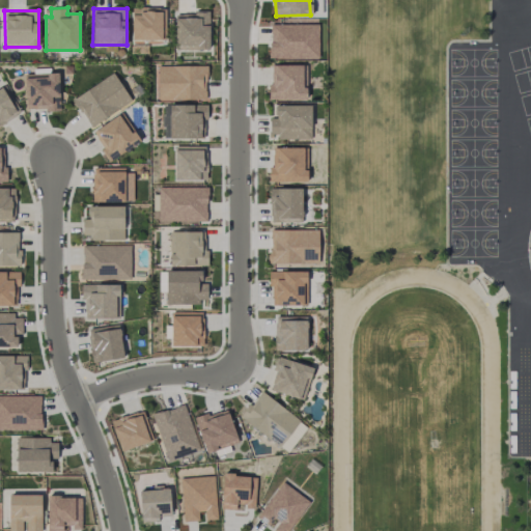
[(208,12),(174,12),(175,50),(208,49),(208,12)]
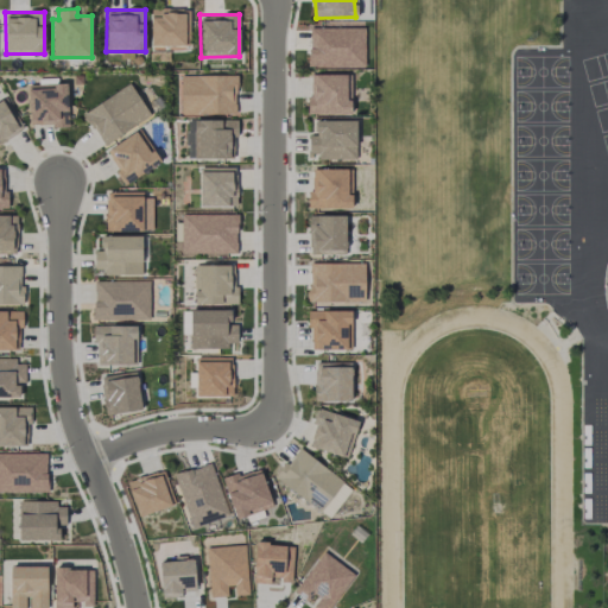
[(363,27),(309,29),(309,68),(365,67),(363,27)]
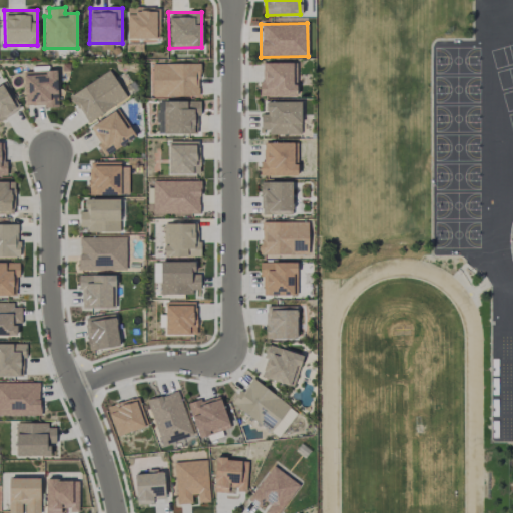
[(149,96),(198,98),(199,64),(150,62),(149,96)]
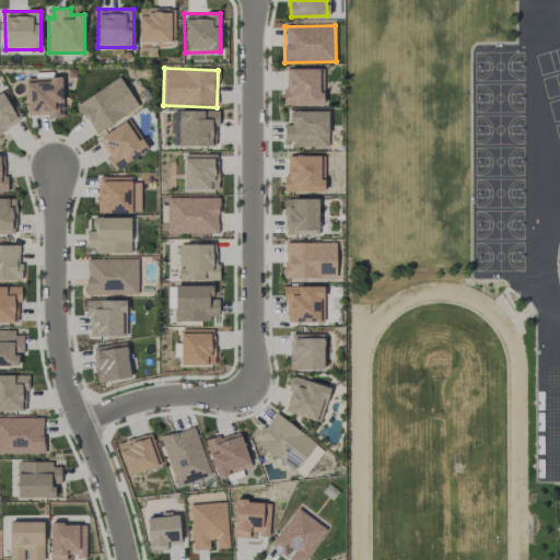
[(319,68),(284,69),(286,105),(321,105),(319,68)]
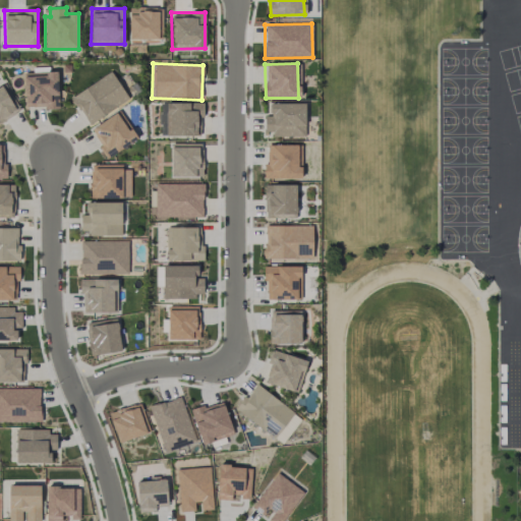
[(24,108),(58,107),(57,71),(23,72),(24,108)]
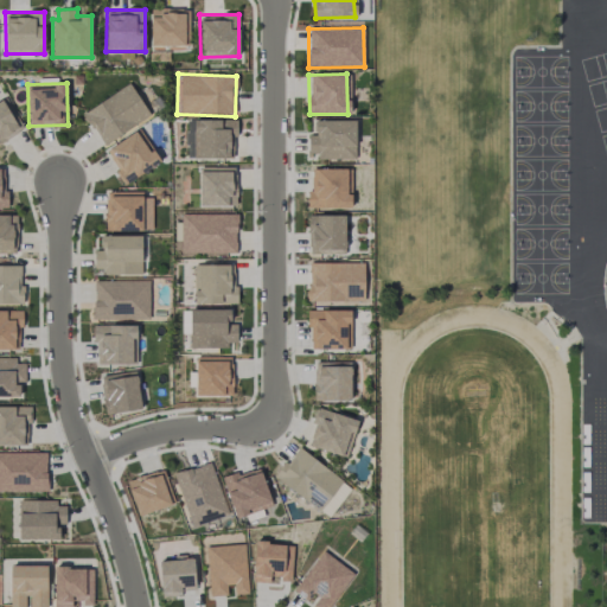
[(103,146),(149,115),(128,83),(82,113),(103,146)]
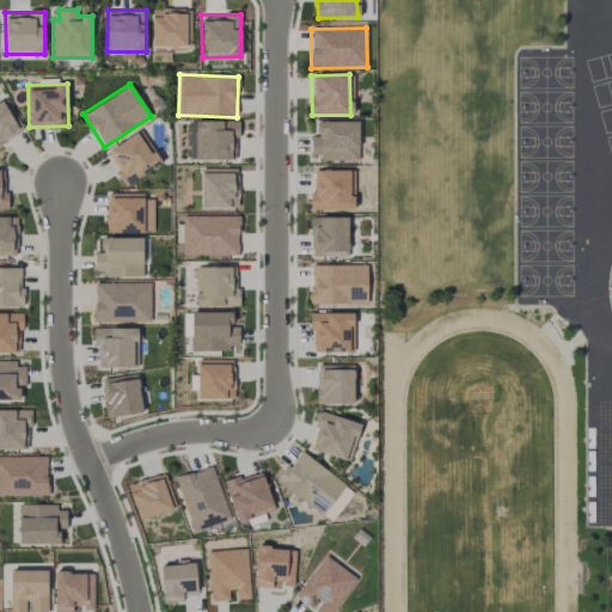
[(0,142),(19,134),(4,102),(0,103),(0,142)]
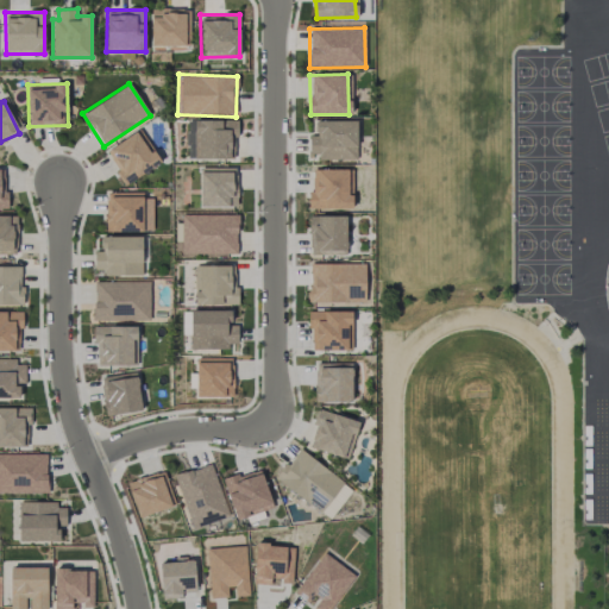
[(238,138),(237,119),(187,120),(188,159),(231,158),(230,138),(238,138)]
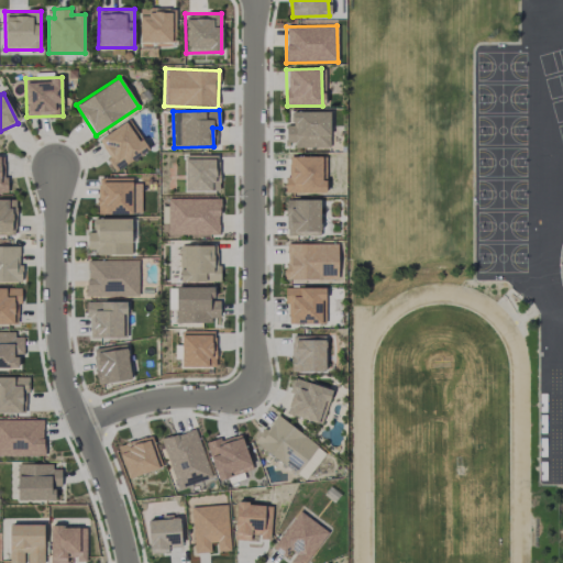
[(330,111),(291,111),(291,124),(286,124),(285,142),(295,142),(295,147),(329,147),(330,111)]
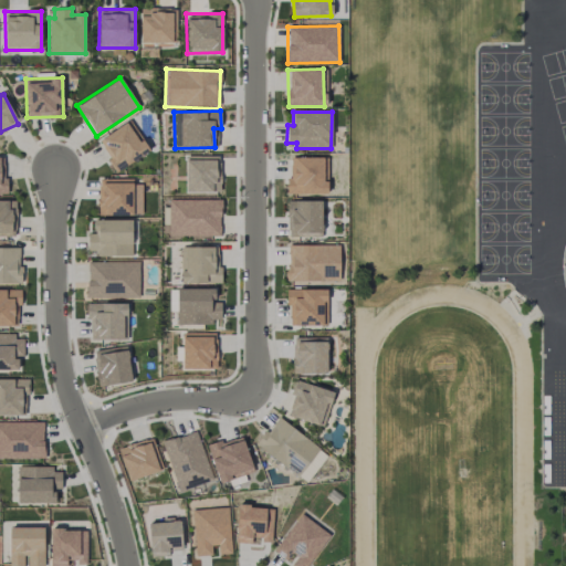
[(97,140),(116,171),(149,150),(143,138),(138,142),(127,123),(97,140)]
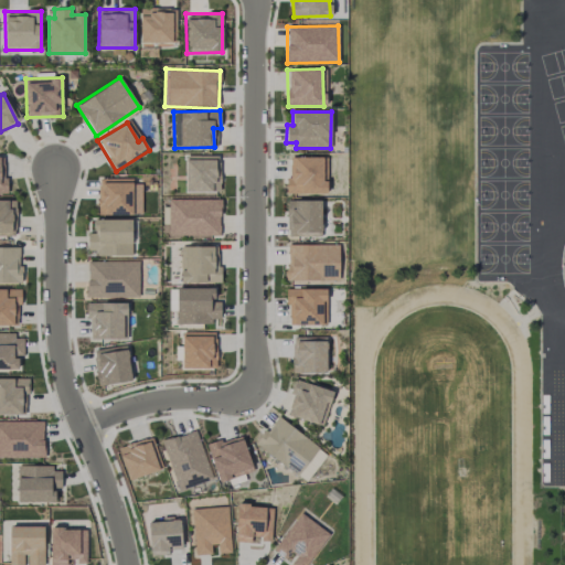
[(185,192),(219,191),(219,157),(184,157),(185,192)]
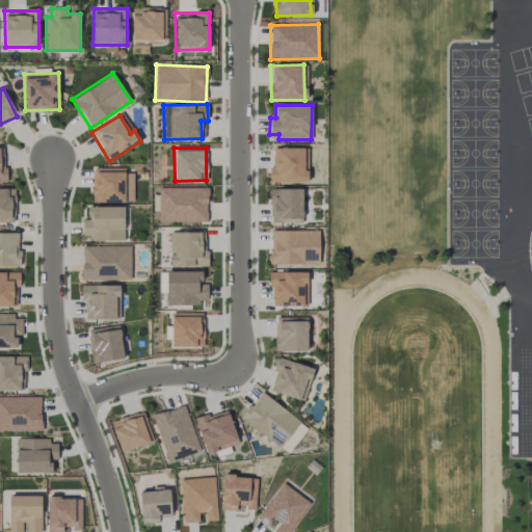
[(271,182),(308,183),(308,170),(303,170),(304,149),(271,148),(271,182)]
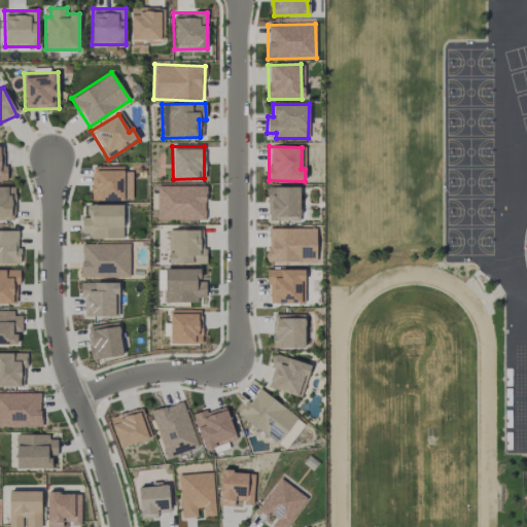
[(132,172),(124,172),(124,166),(92,166),(92,200),(132,200),(132,172)]
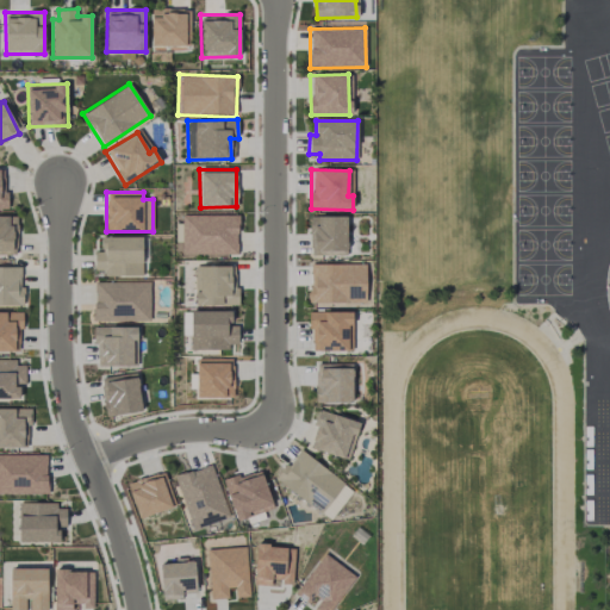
[(0,254),(18,254),(16,215),(0,215),(0,254)]
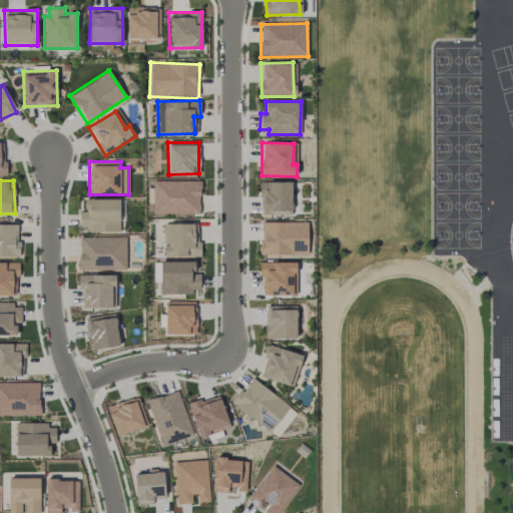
[(200,213),(199,180),(152,181),(153,213),(200,213)]
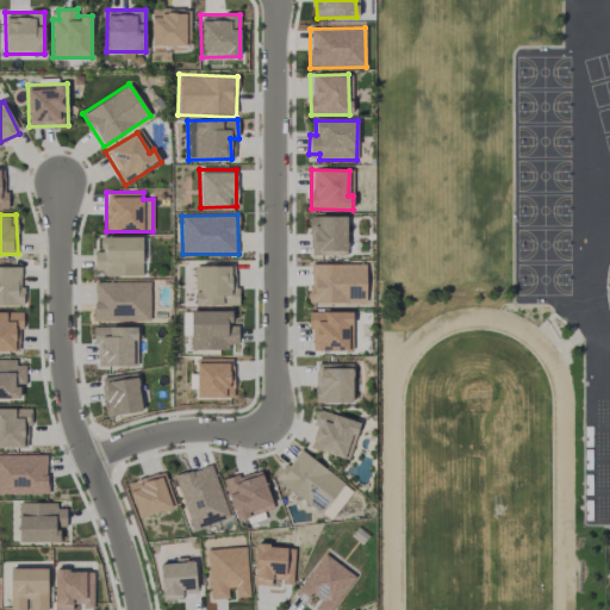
[(347,216),(309,217),(310,255),(347,255),(347,216)]
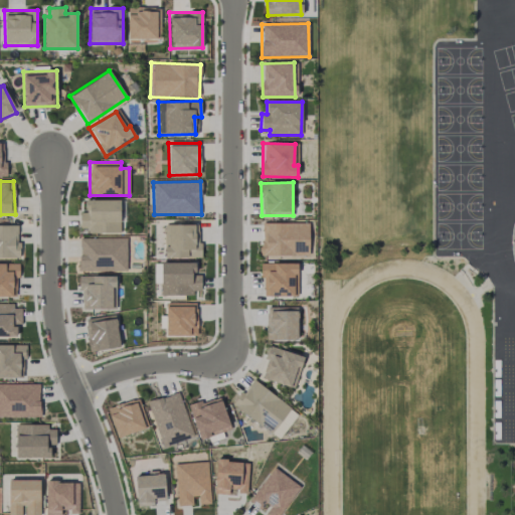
[(120,200),(86,200),(86,212),(79,212),(79,228),(88,228),(88,233),(120,232),(120,200)]
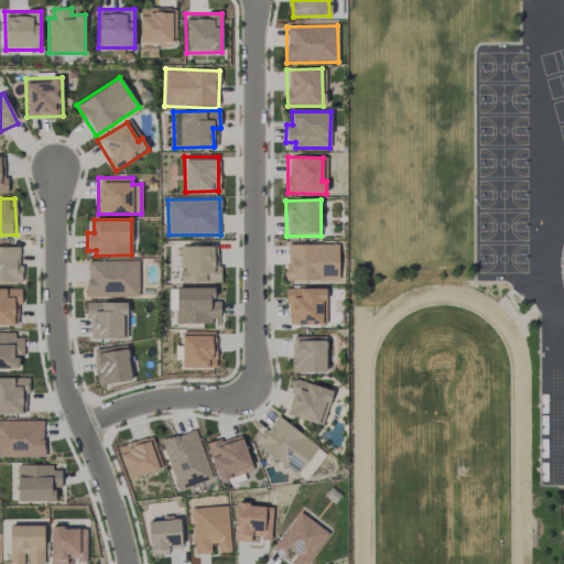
[(286,280),(338,280),(337,243),(286,245),(286,280)]
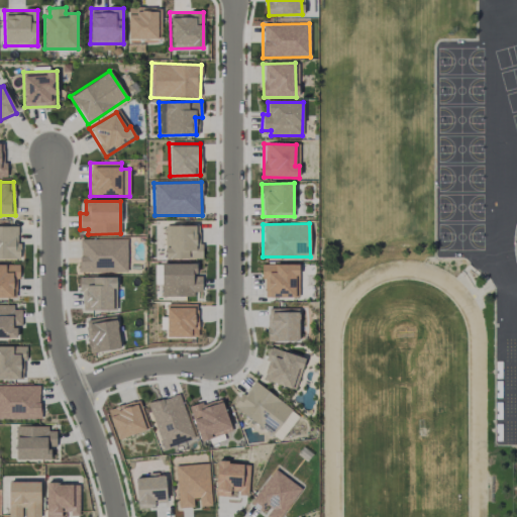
[(0,225),(0,259),(18,260),(18,226),(0,225)]
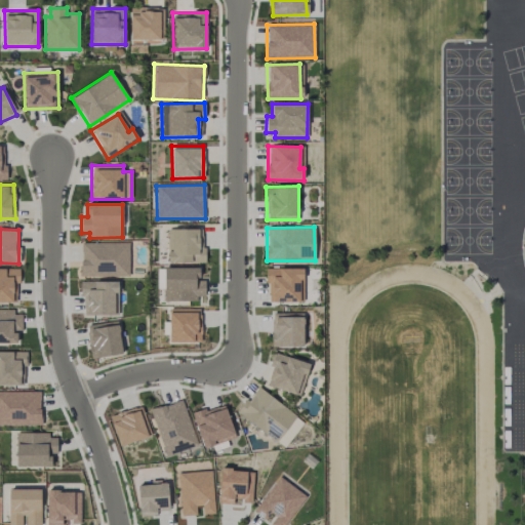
[(199,229),(167,229),(168,263),(205,263),(205,244),(199,244),(199,229)]
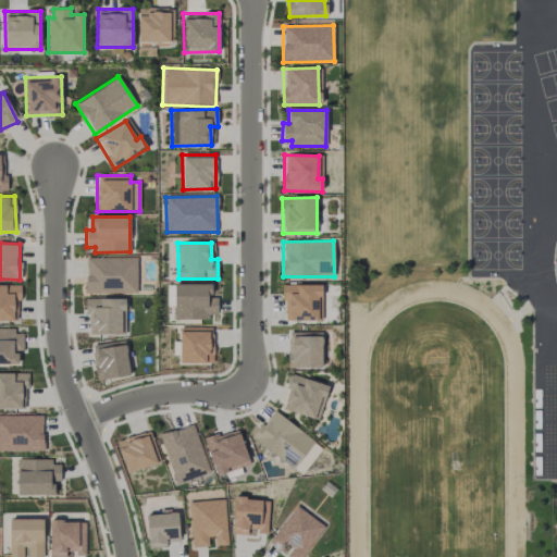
[(137,293),(137,257),(86,258),(86,293),(137,293)]
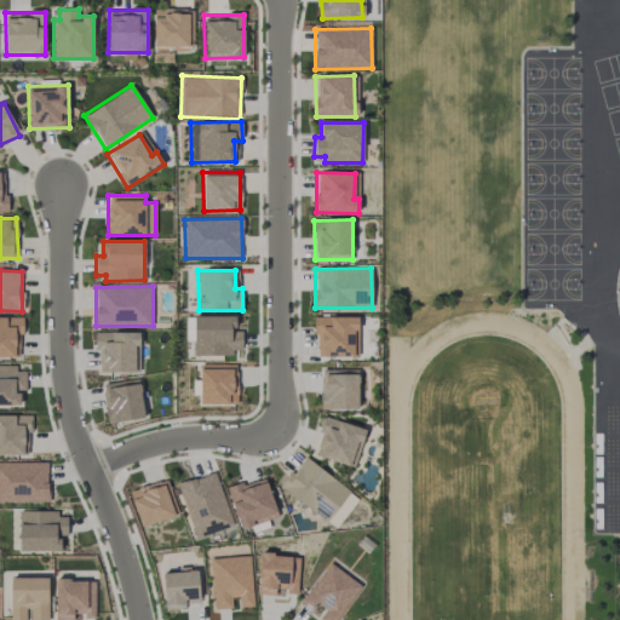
[(0,356),(19,357),(19,317),(0,316),(0,356)]
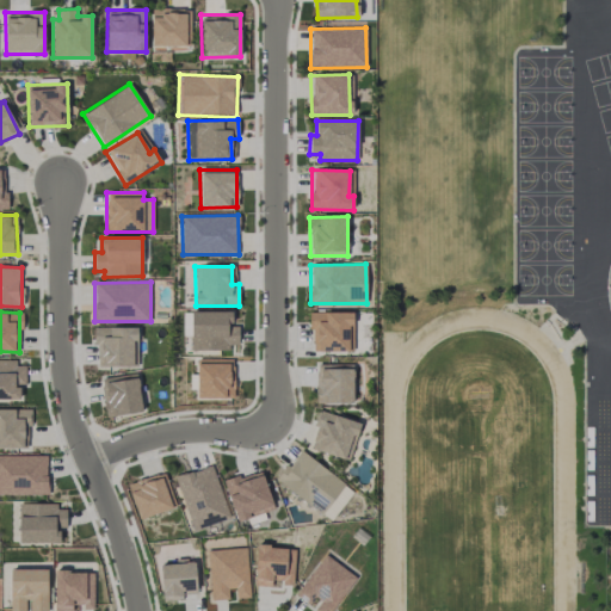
[(229,351),(229,344),(239,344),(239,322),(232,322),(232,312),(191,312),(190,350),(229,351)]
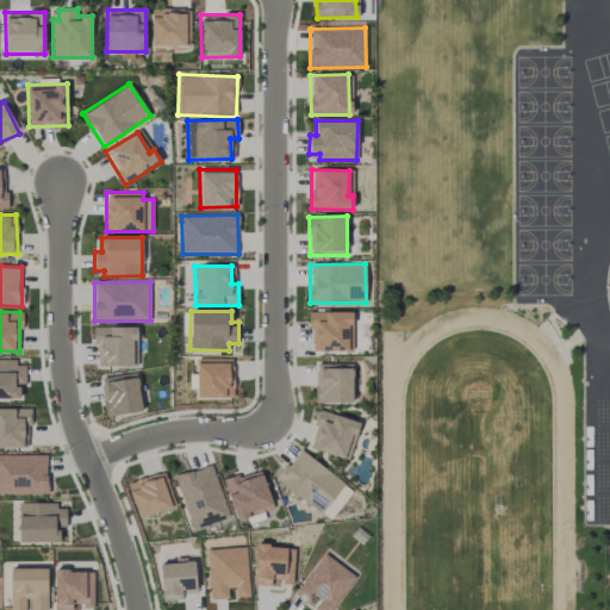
[(311,311),(311,352),(348,350),(348,324),(353,324),(353,311),(311,311)]
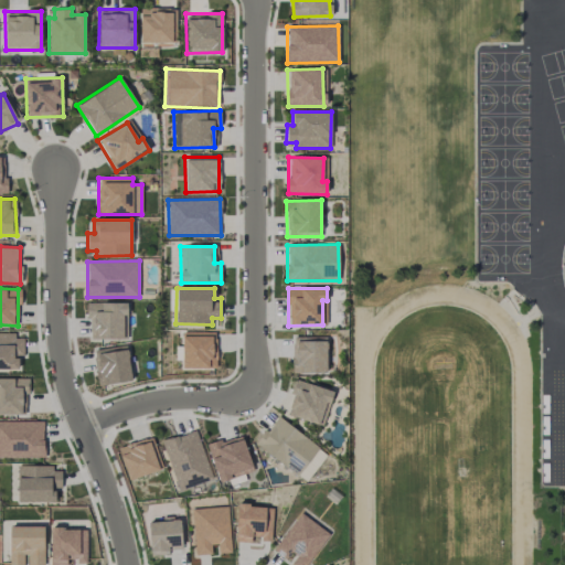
[(88,339),(125,339),(125,302),(88,302),(88,339)]
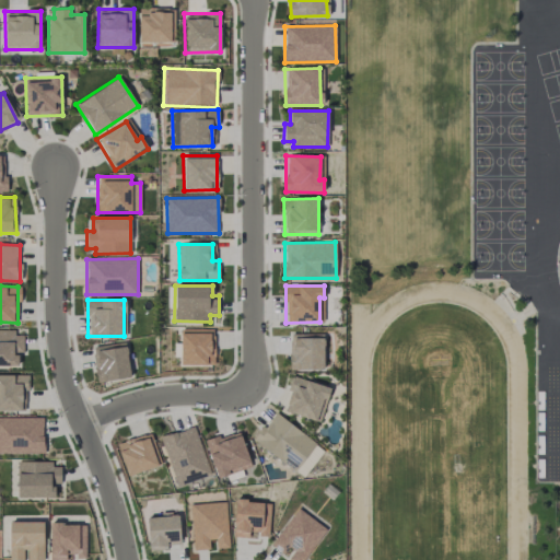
[(14,329),(0,329),(0,365),(18,365),(18,352),(23,352),(23,335),(14,335),(14,329)]
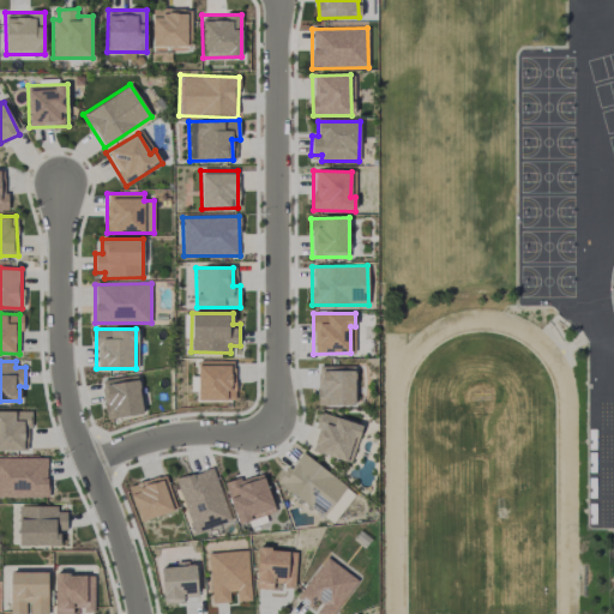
[(198,401),(234,399),(233,361),(198,362),(198,401)]
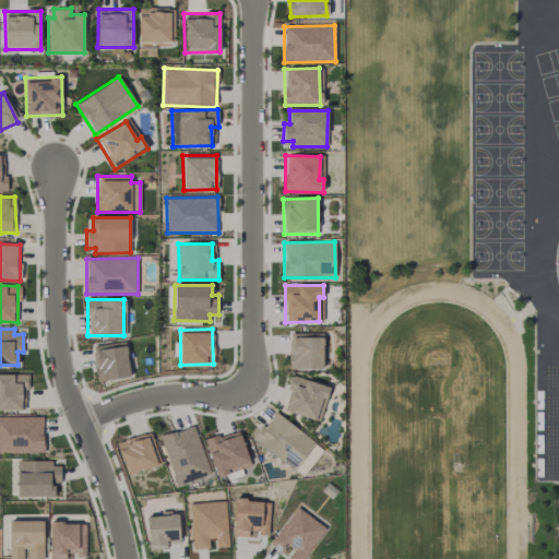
[(322,333),(288,334),(289,369),(323,368),(322,333)]
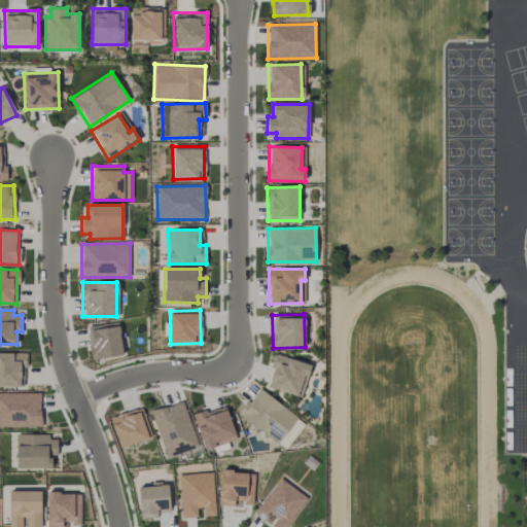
[(92,360),(123,355),(117,321),(86,326),(92,360)]
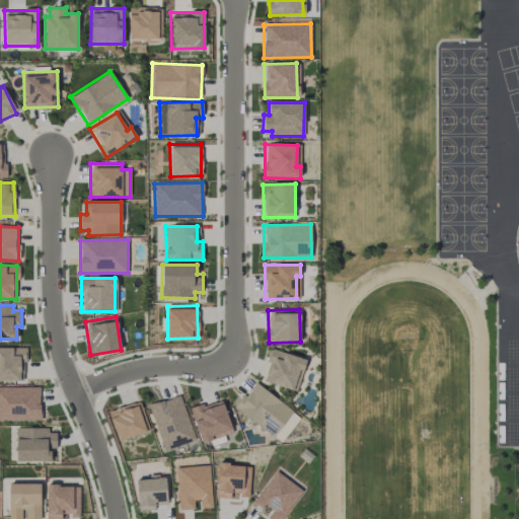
[(0,380),(19,381),(20,362),(25,362),(25,348),(0,347),(0,380)]
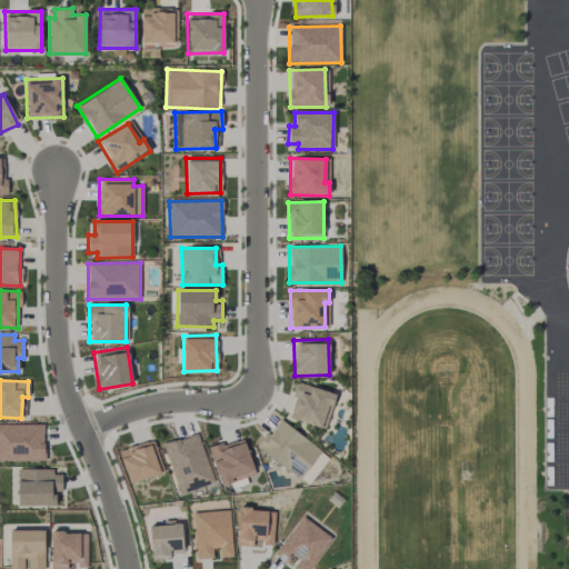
[(333,392),(298,382),(288,418),(323,428),(333,392)]
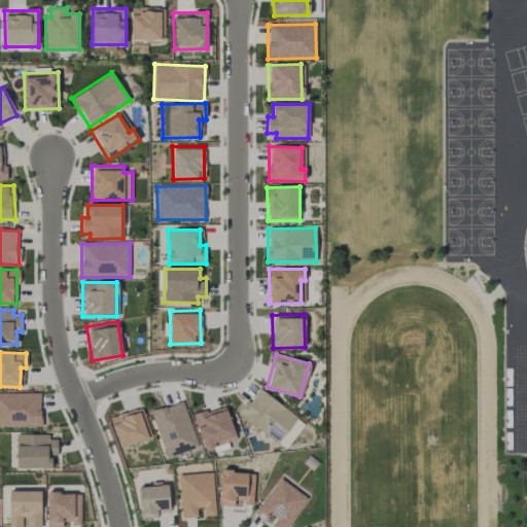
[(297,418),(259,387),(238,414),(277,444),(297,418)]
